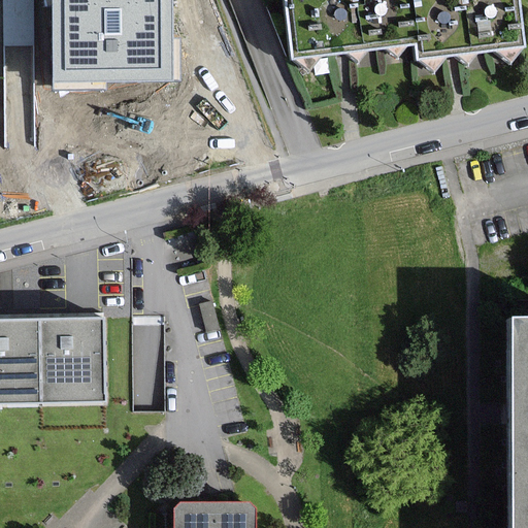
[(171,0),(53,0),(54,80),(172,80),(171,0)]
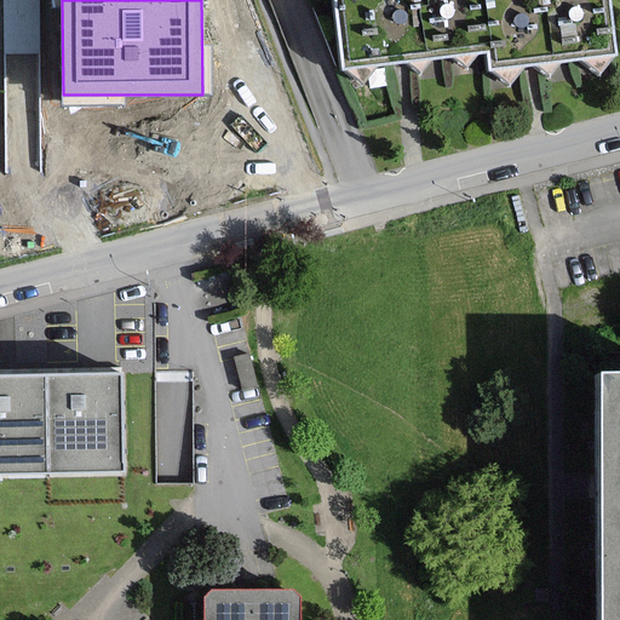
[(533,65),(613,58),(607,0),(333,0),(340,67),(401,61),(484,52),(486,70),(533,65)]
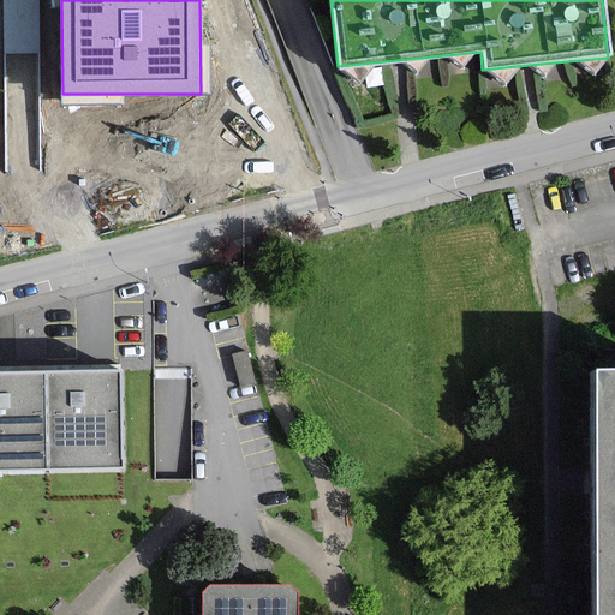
[(126,464),(125,369),(52,370),(54,465),(126,464)]
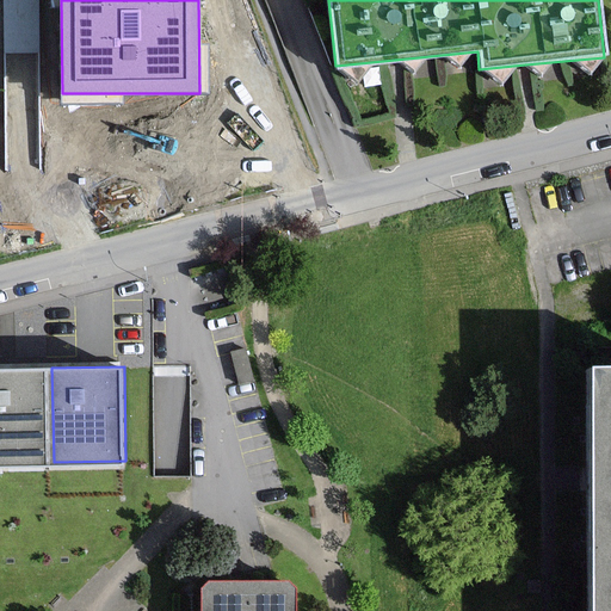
[(610,366),(593,366),(594,483),(610,482),(610,366)]
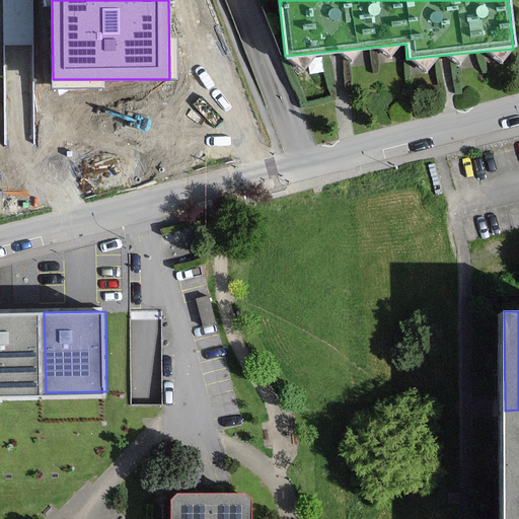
[(44,312),(0,312),(0,392),(46,392),(44,312)]
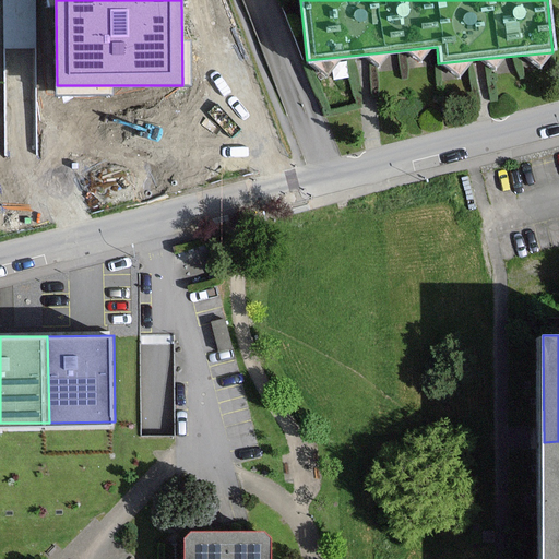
[(558,548),(558,441),(544,442),(544,548),(558,548)]
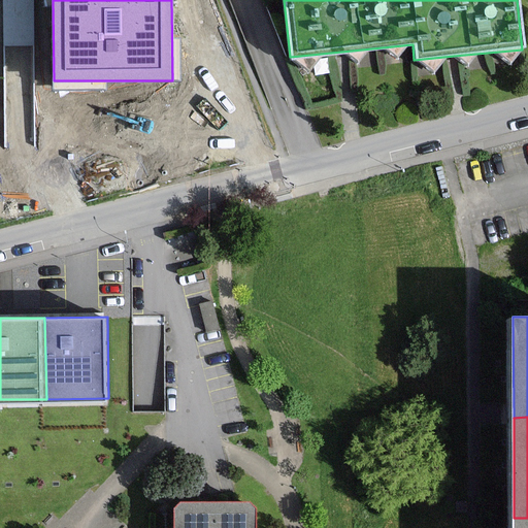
[(180,527),(253,527),(253,504),(182,504),(180,527)]
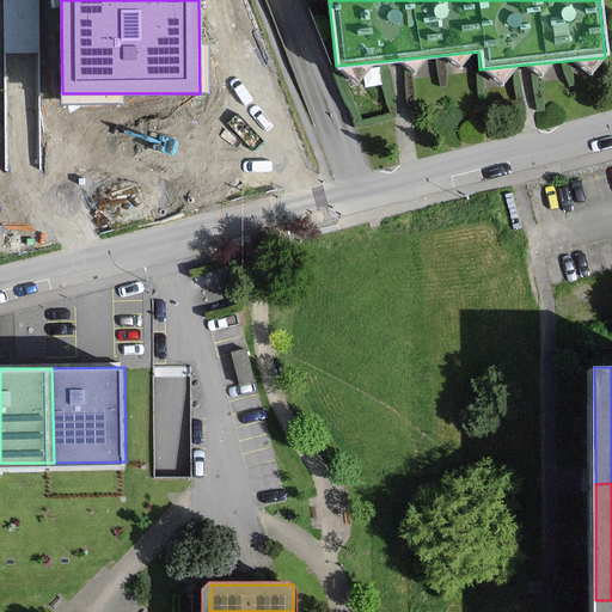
[(611,611),(611,600),(595,600),(595,611),(611,611)]
